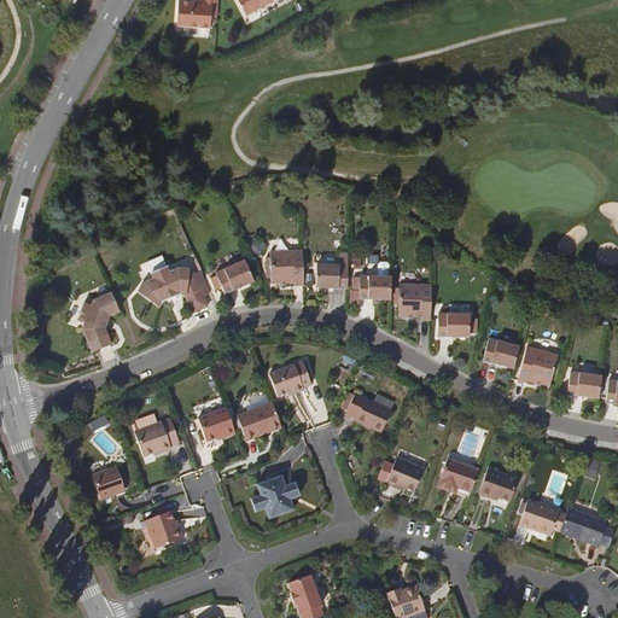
[(217,17),(217,0),(202,0),(202,1),(193,1),(179,0),(178,25),(210,28),(209,27),(210,17),(214,17),(217,17)]
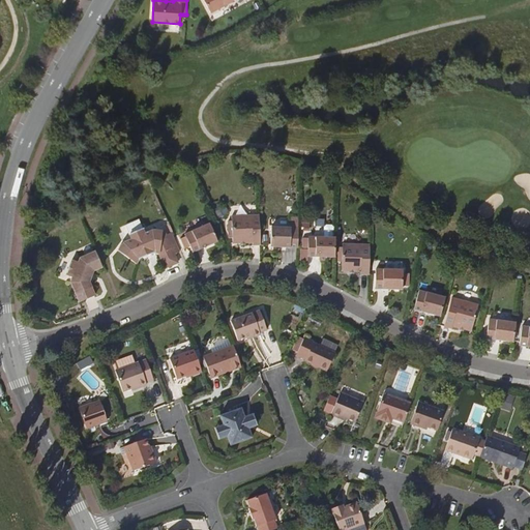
[(204,0),(210,12),(225,5),(224,2),(228,0),(204,0)]
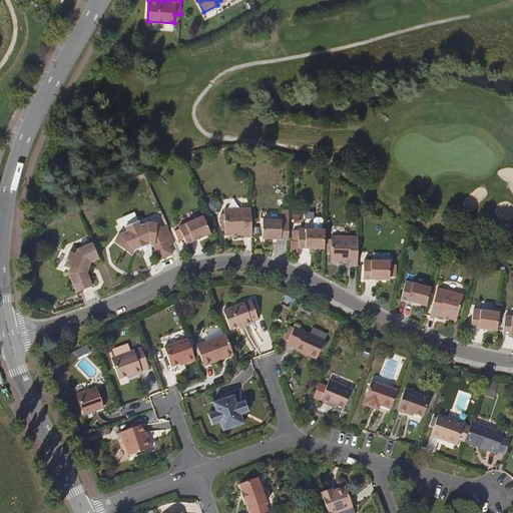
[(250,238),(249,208),(222,210),(224,236),(243,235),(243,238),(250,238)]
